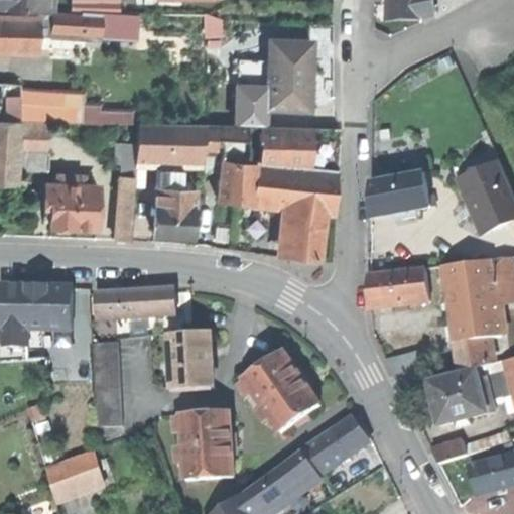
[(38,0),(38,7),(38,10),(50,10),(50,0),(38,0)]
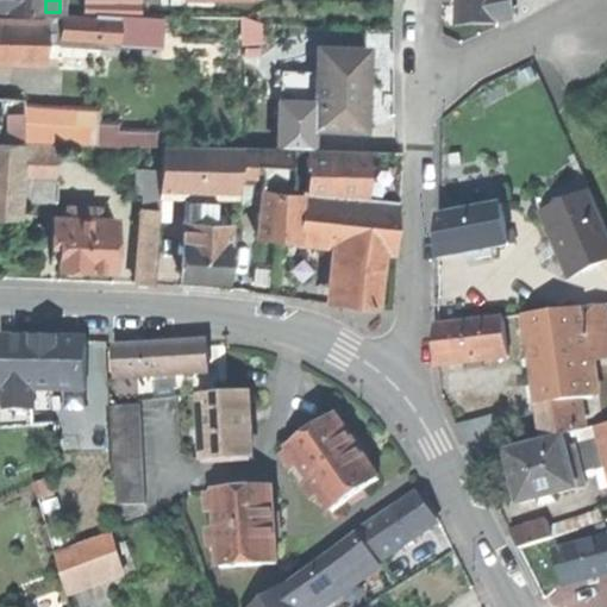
[(170,0),(170,14),(242,16),(242,0),(170,0)]
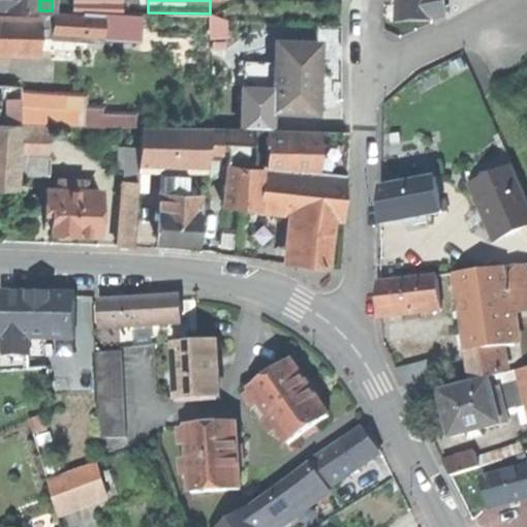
[(400,0),(400,19),(444,20),(444,0),(400,0)]
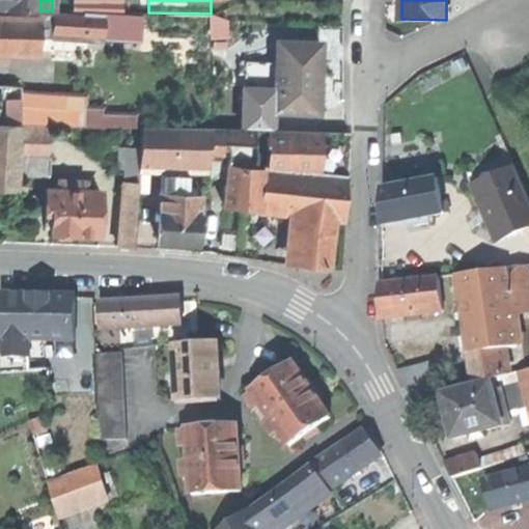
[(7,6),(7,15),(39,16),(39,10),(39,7),(7,6)]
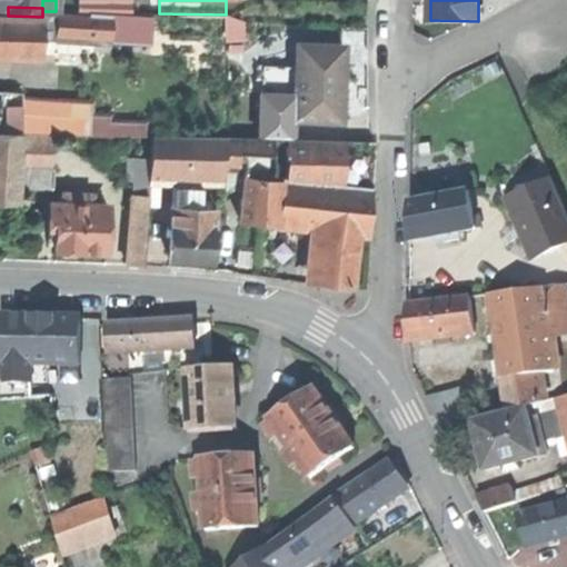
[(42,11),(42,17),(41,38),(56,39),(56,35),(87,36),(88,12),(56,11),(42,11)]
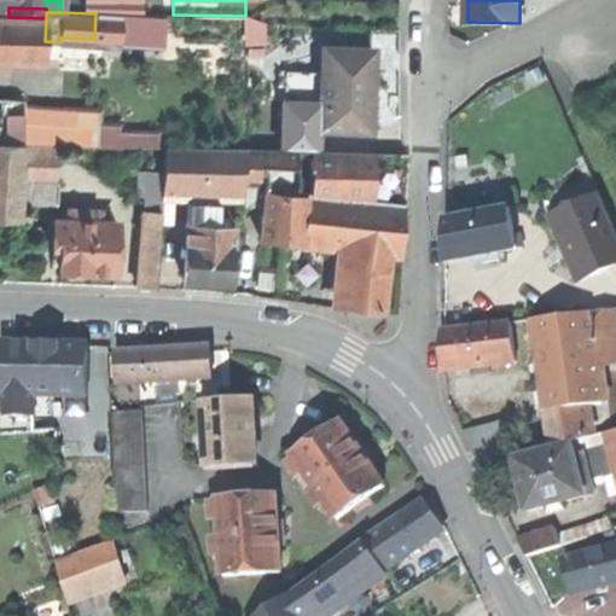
[(9,17),(0,16),(0,58),(45,60),(45,41),(46,18),(9,17)]
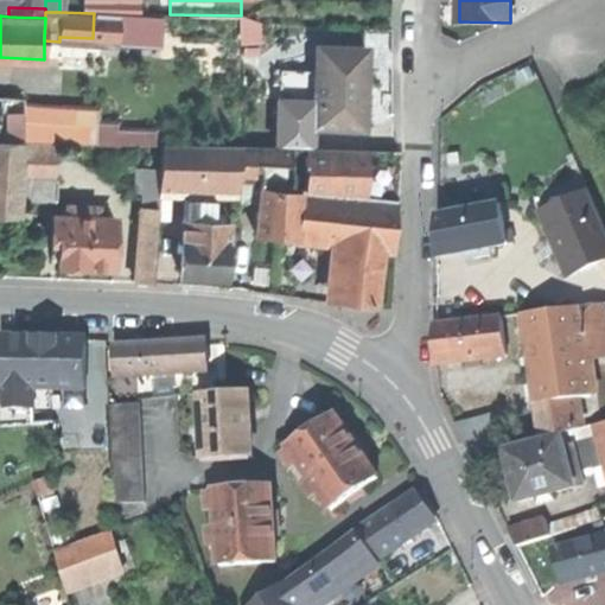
[(364,46),(316,44),(313,125),(361,126),(363,82),(364,46)]
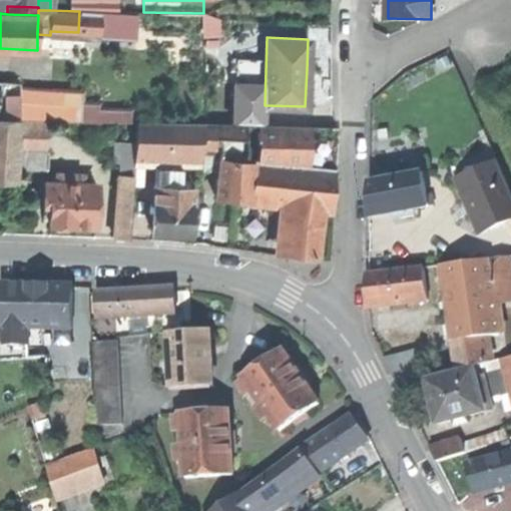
[(20,86),(19,117),(45,118),(61,118),(62,87),(20,86)]
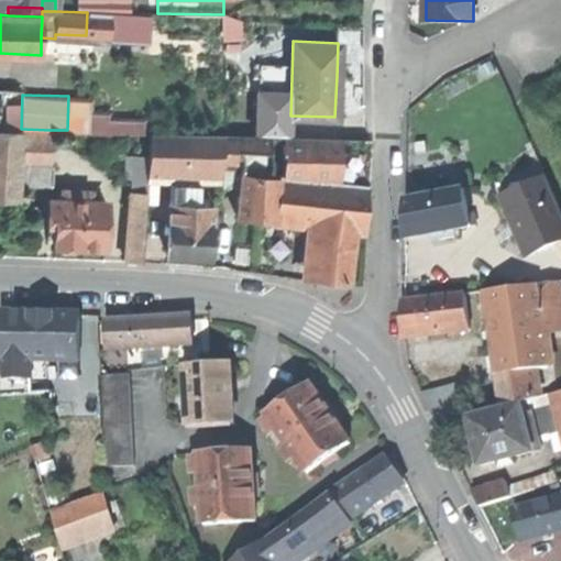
[(0,156),(20,160),(21,129),(0,129),(0,156)]
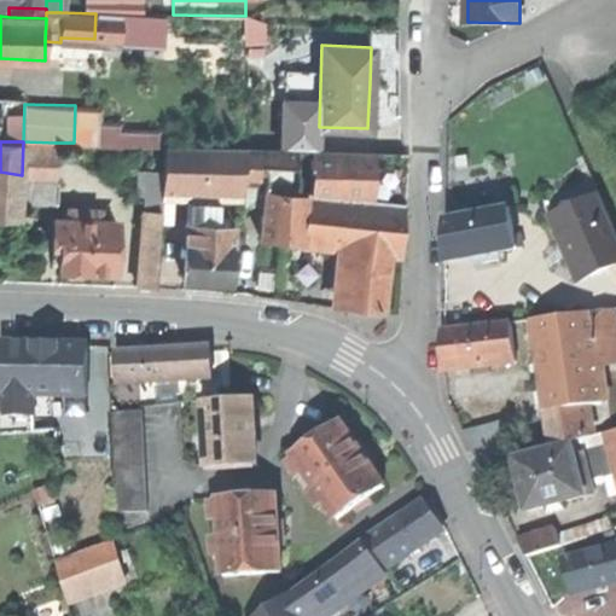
[(54,143),(23,141),(22,175),(22,180),(53,181),(54,143)]
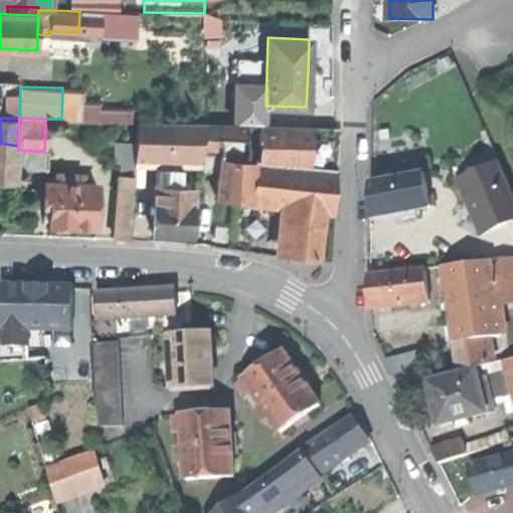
[(200,158),(201,150),(204,122),(136,120),(133,156),(200,158)]
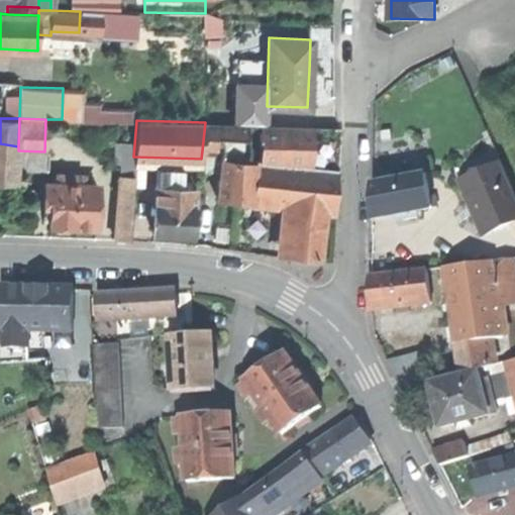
[(202,150),(220,151),(243,152),(244,123),(205,122),(202,150)]
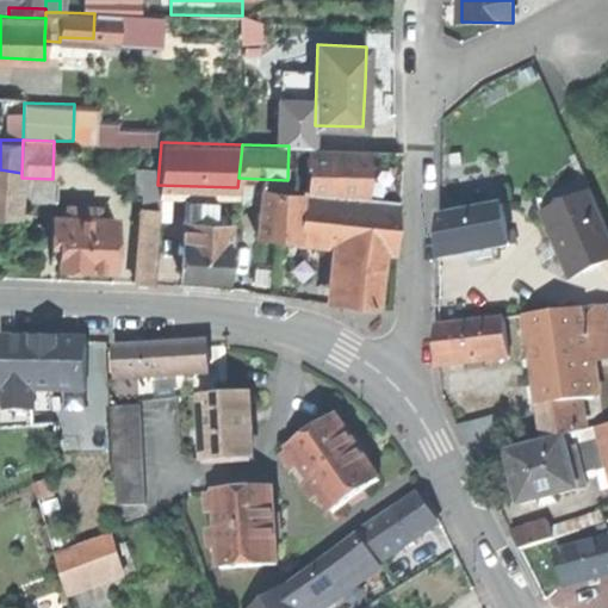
[(391,148),(289,146),(287,180),(287,191),(298,192),(296,239),(340,244),(383,249),(391,250),(391,148)]
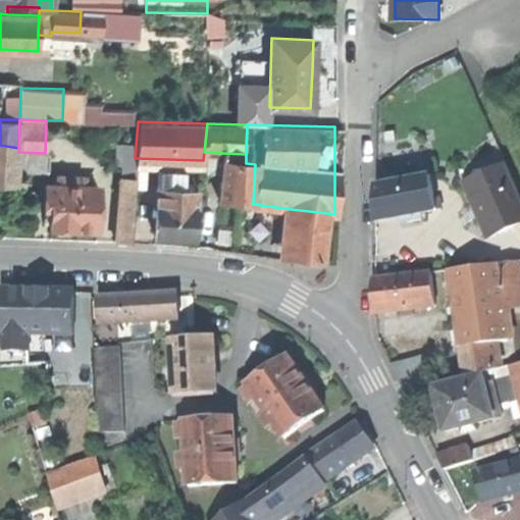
[(18,148),(0,145),(0,187),(16,190),(17,171),(18,152),(18,148)]
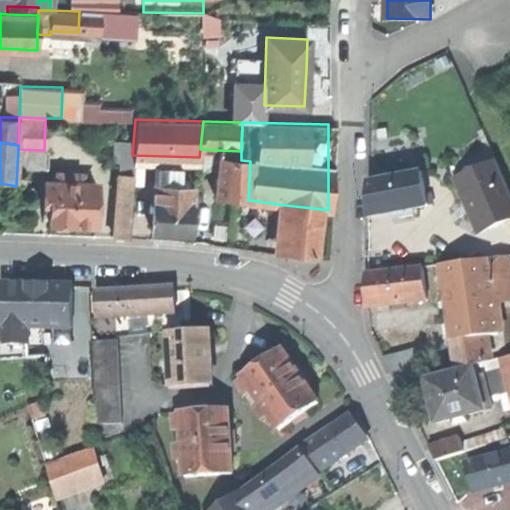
[(47,150),(44,150),(18,149),(17,168),(46,169),(47,150)]
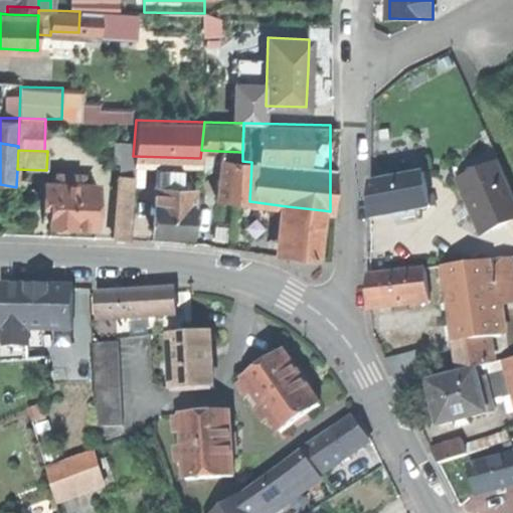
[(214,197),(249,201),(251,162),(242,161),(242,152),(219,151),(214,197)]
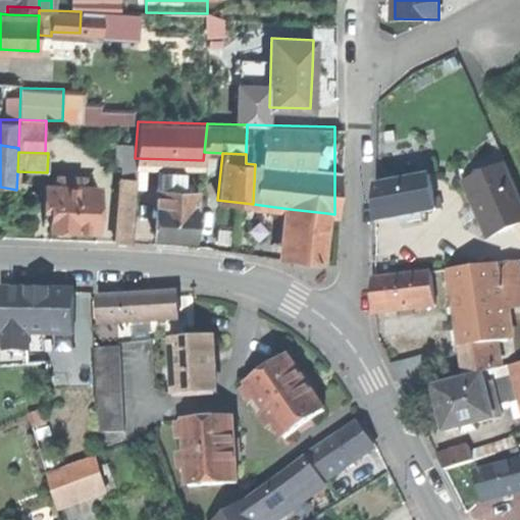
[(402,167),(404,177),(421,174),(419,164),(402,167)]
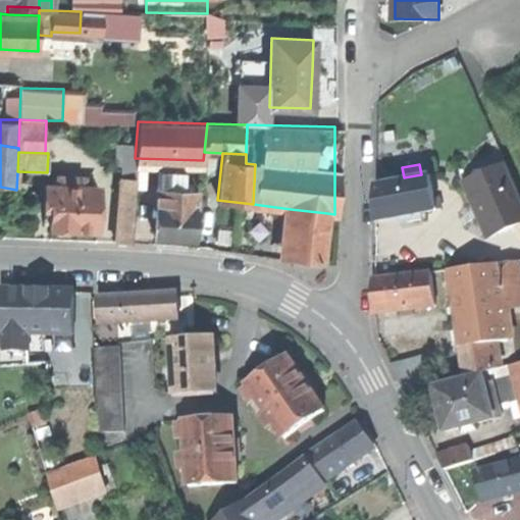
[(479,211),(490,236),(519,222),(519,192),(508,164),(487,173),(489,177),(469,187),(479,211)]
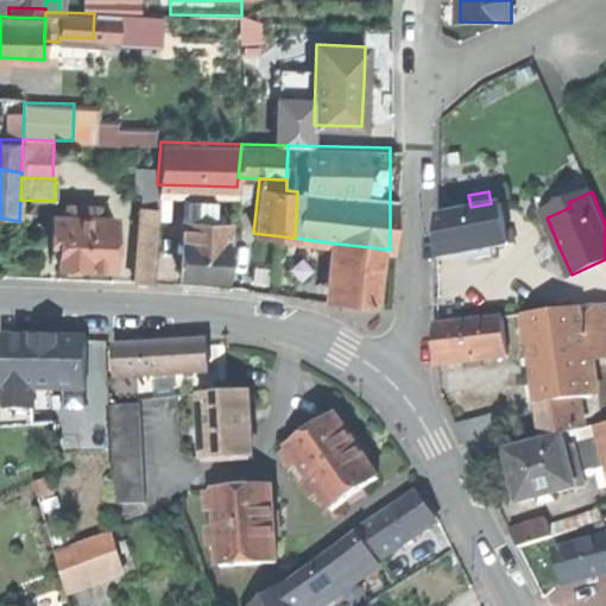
[(184,196),(183,219),(213,220),(214,197),(184,196)]
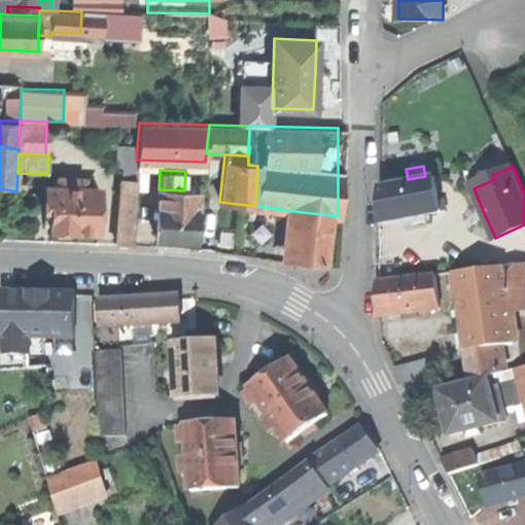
[(116,242),(130,243),(134,178),(120,177),(116,242)]
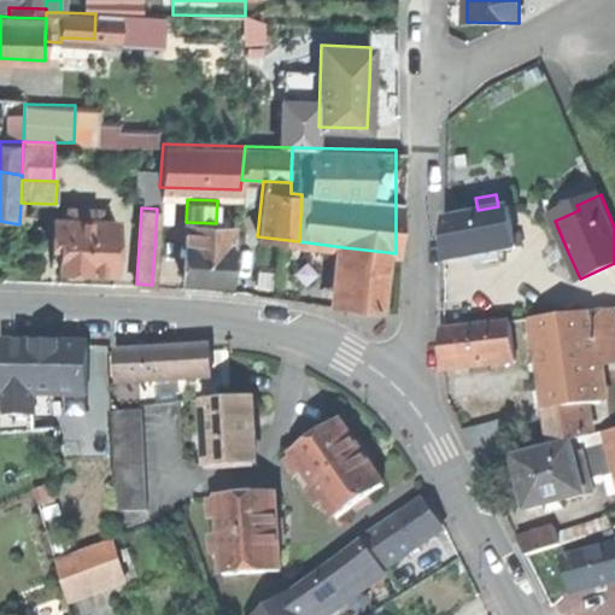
[(482,252),(516,246),(509,208),(445,220),(445,239),(445,259),(482,252)]
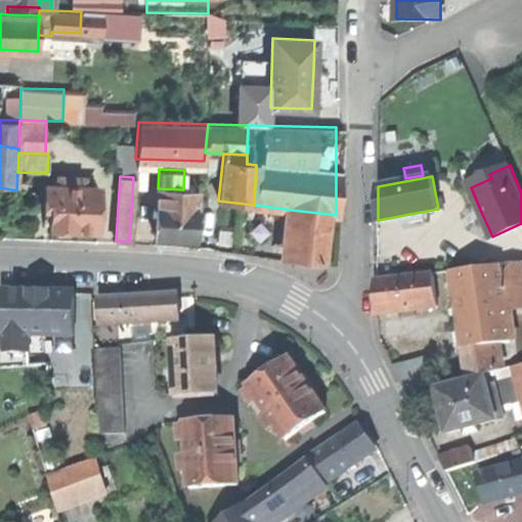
[(60,185),(46,185),(44,226),(54,226),(54,230),(56,233),(66,233),(70,231),(70,228),(80,228),(96,229),(97,187),(79,187),(79,180),(60,180),(60,185)]
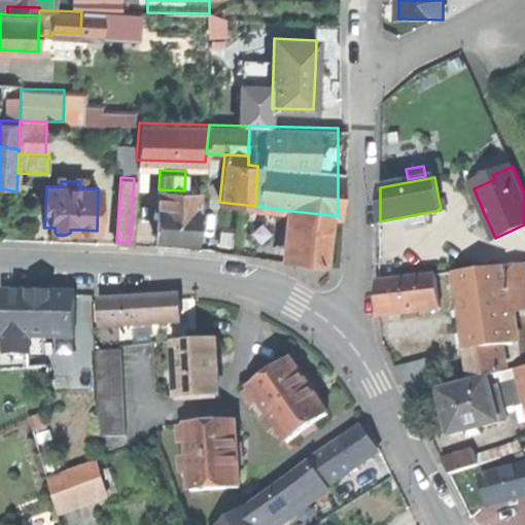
[(184,190),(159,189),(156,236),(175,236),(197,237),(199,190),(184,190)]
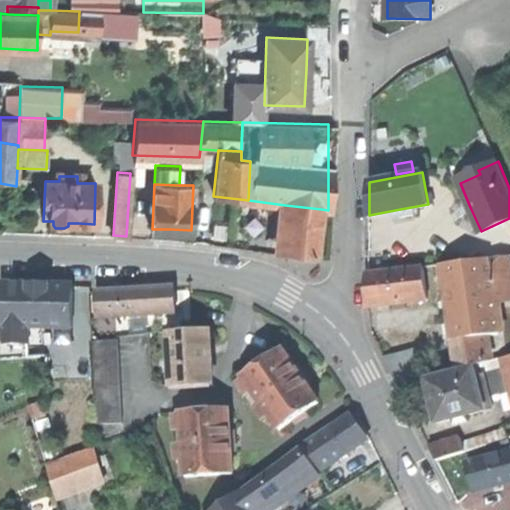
[(430,216),(428,204),(400,209),(402,221),(430,216)]
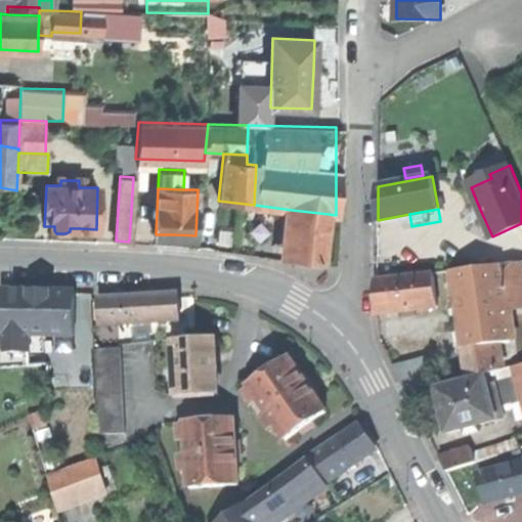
[(325,262),(329,214),(292,210),(288,258),(306,260),(325,262)]
